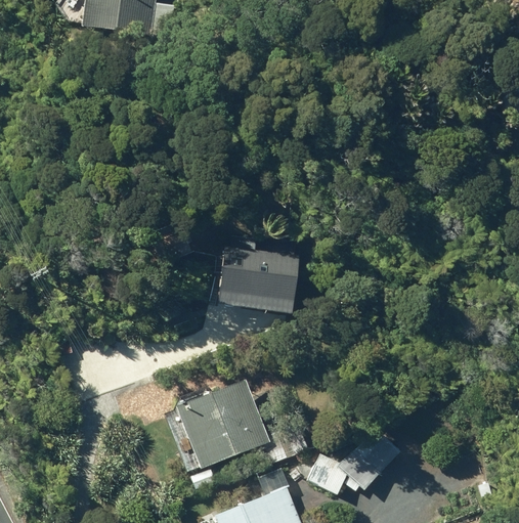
[(82,0),(80,26),(147,32),(146,42),(171,43),(174,4),(153,2),(153,0),(82,0)]
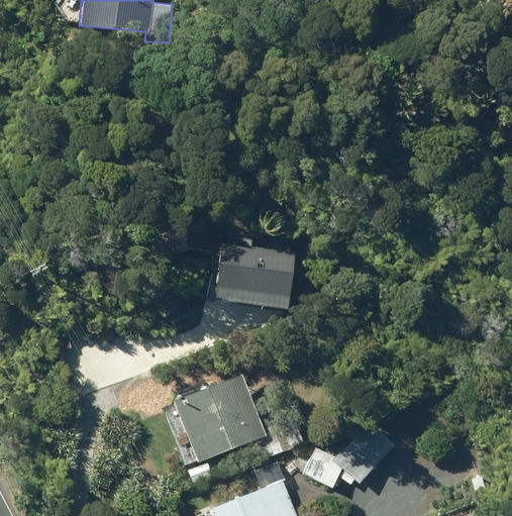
[(293,251),(252,246),(254,234),(227,230),(226,242),(217,241),(209,301),(284,311),(293,251)]
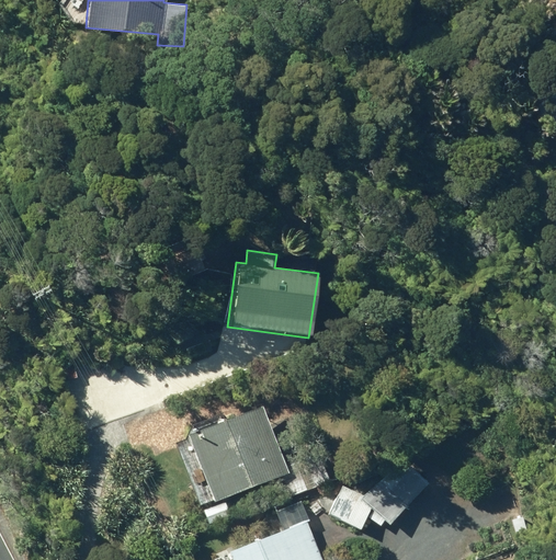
[(177,346),(195,339),(190,328),(172,336),(177,346)]
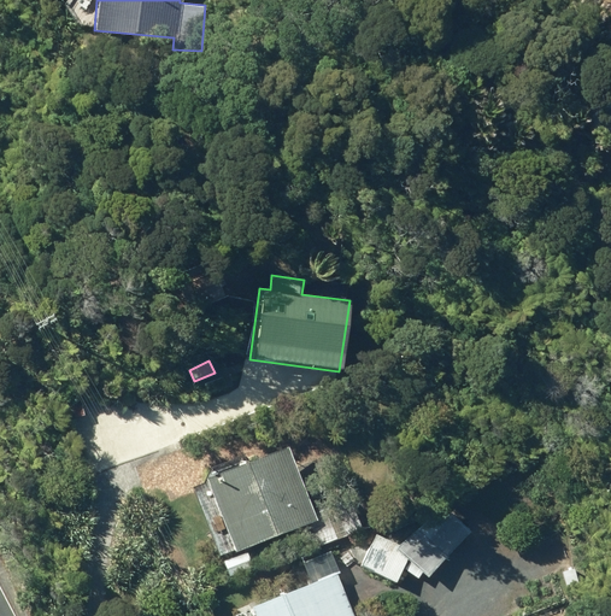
[(231,552),(316,521),(285,447),(203,479),(231,552)]
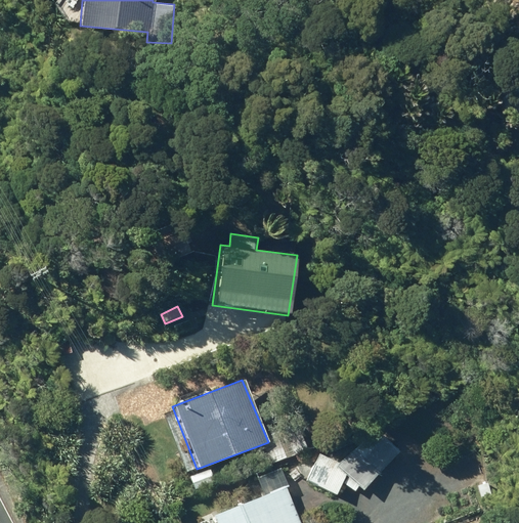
[(307,480),(337,495),(347,476),(363,491),(401,450),(385,435),(380,441),(372,434),(342,465),(320,454),(307,480)]
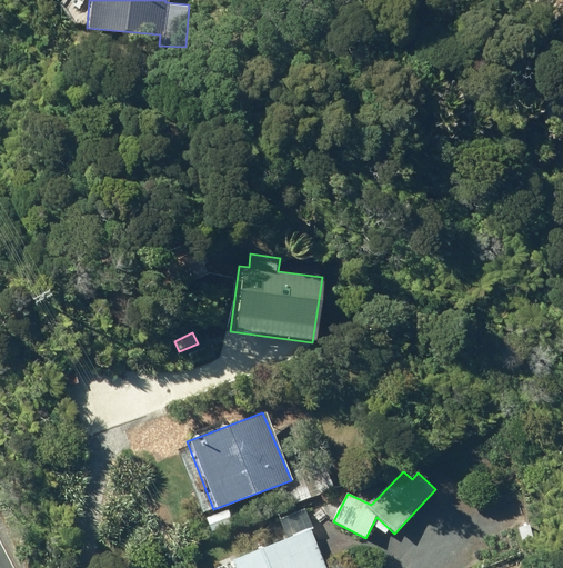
[(234,524),(228,508),(205,516),(211,532),(234,524)]
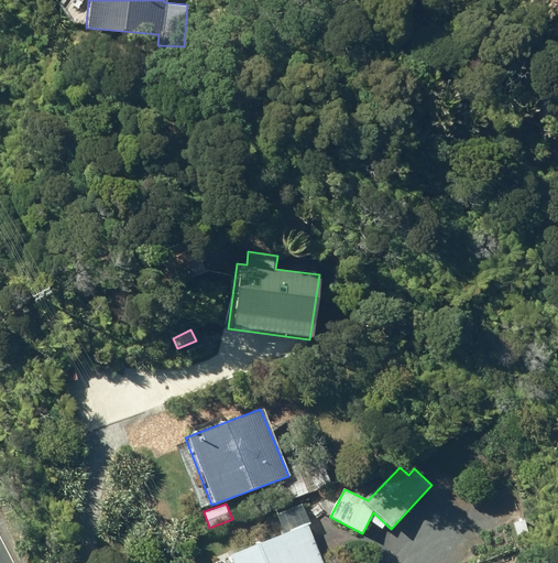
[(214,562),(323,562),(307,522),(214,562)]
